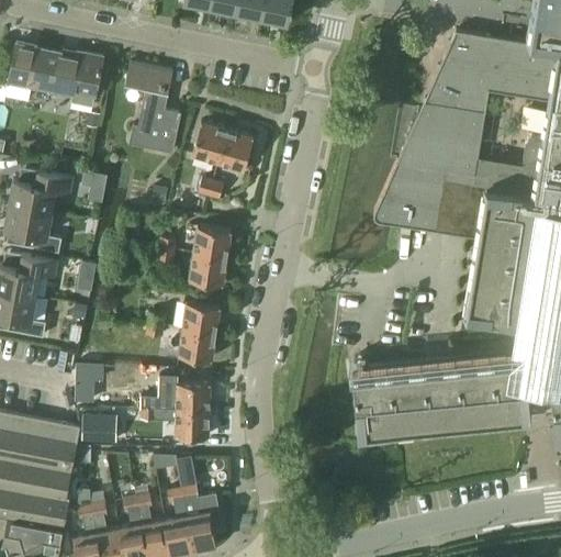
[(184,0),(184,6),(211,11),(212,0),(184,0)]
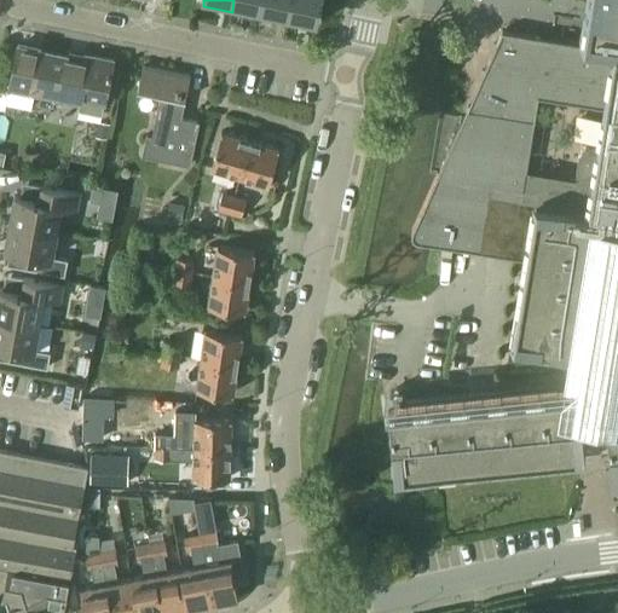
[(234,0),(232,12),(260,17),(264,0),(234,0)]
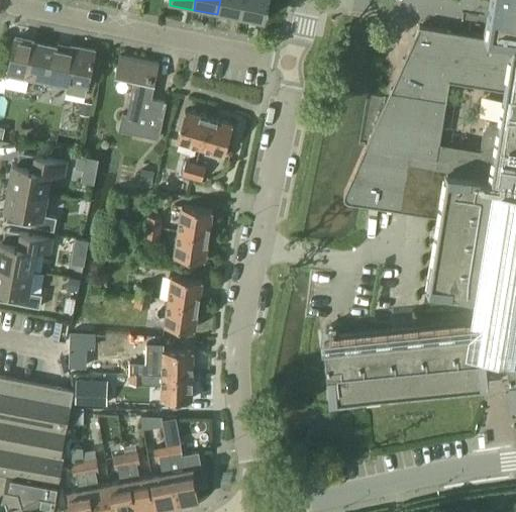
[(220,0),(217,14),(241,19),(244,0),(220,0)]
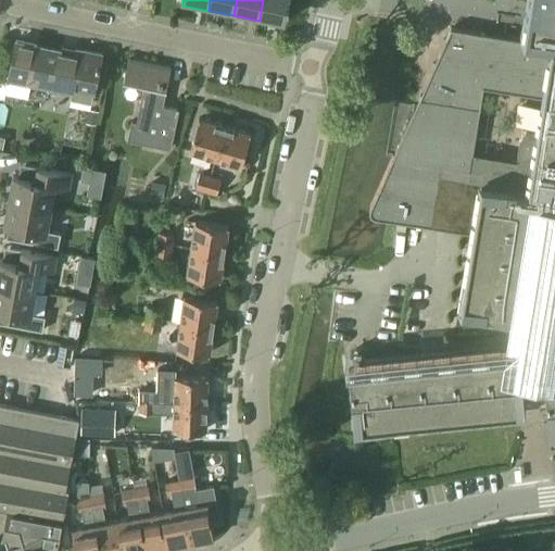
[(263,0),(260,21),(286,26),(290,0),(263,0)]
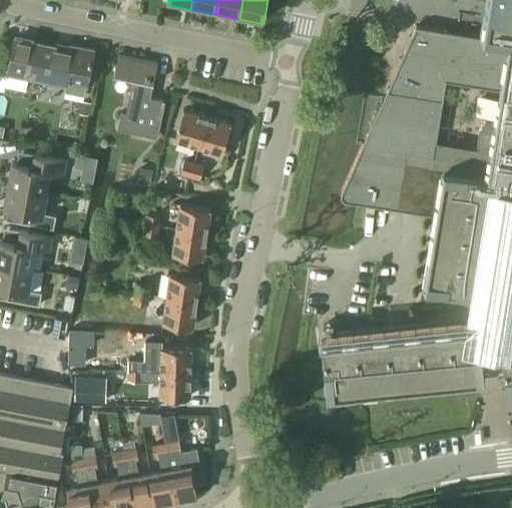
[(511,0),(493,0),(492,10),(496,11),(494,24),(490,23),(487,42),(416,30),(363,149),(338,203),(358,206),(436,220),(442,177),(511,186),(511,0)]
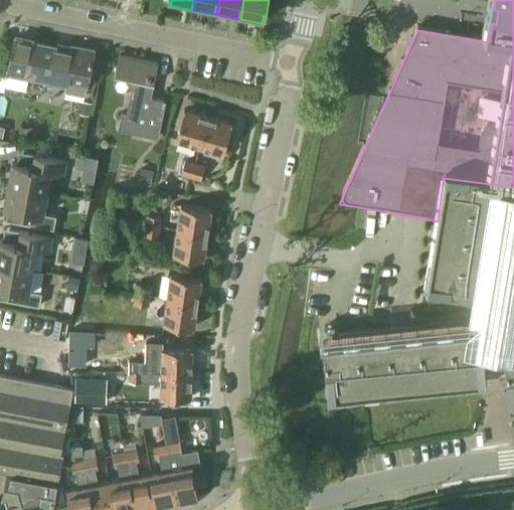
[(70,54),(35,46),(16,42),(5,89),(26,94),(29,81),(67,91),(66,96),(86,100),(88,90),(95,56),(70,50),(70,54)]
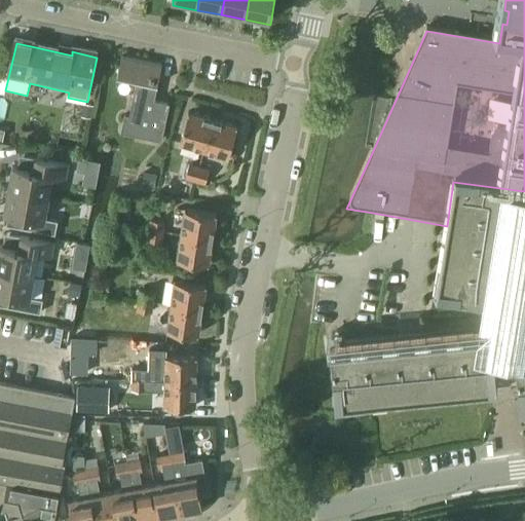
[(161,145),(170,108),(154,105),(162,70),(122,62),(118,81),(138,85),(129,121),(124,120),(121,137),(161,145)]
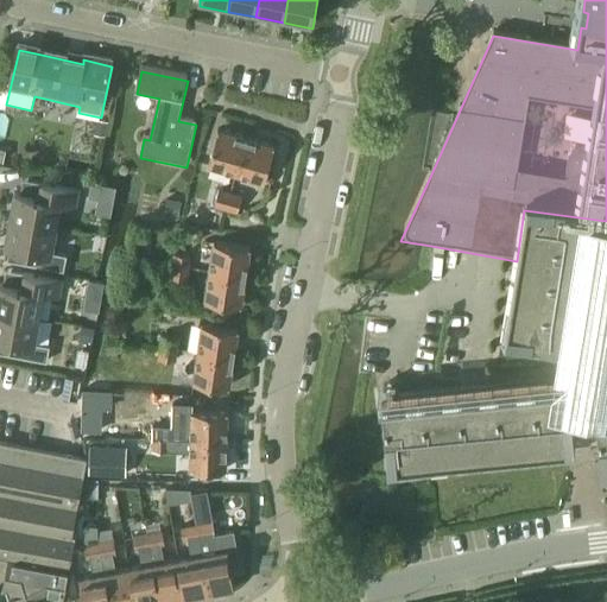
[(96,138),(105,140),(107,126),(99,125),(96,138)]
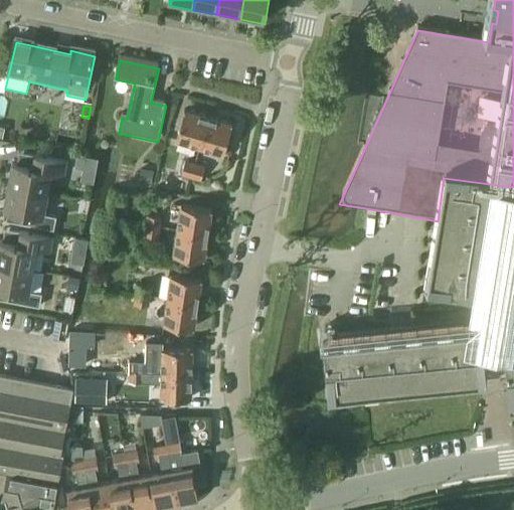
[(200,151),(208,121),(185,114),(176,144),(200,151)]
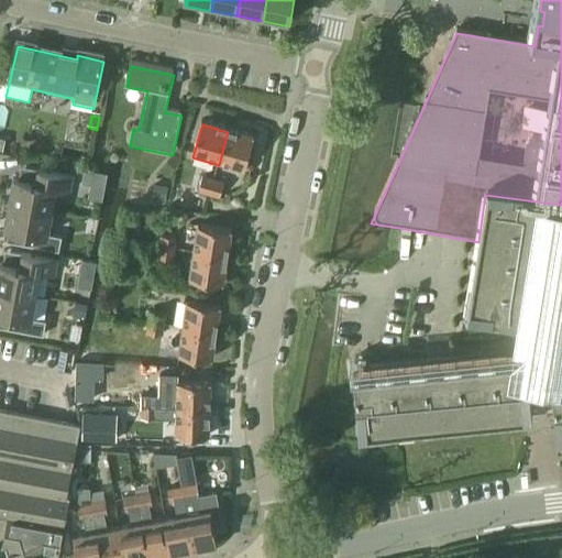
[(254,140),(228,132),(219,165),(245,172),(254,140)]
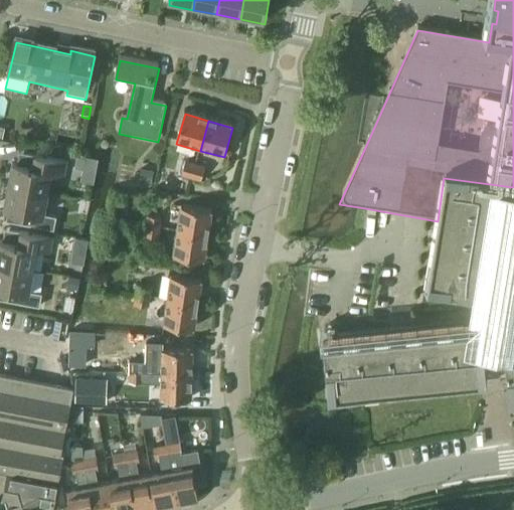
[(9,189),(48,196),(51,180),(58,181),(59,176),(64,177),(67,164),(24,156),(22,168),(13,166),(9,189)]
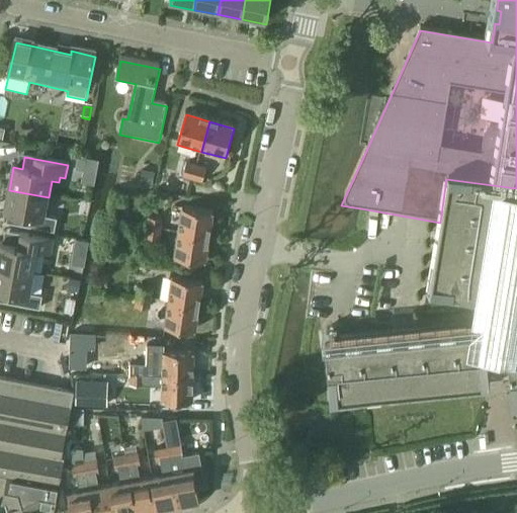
[(78,160),(76,173),(84,174),(97,177),(99,164),(78,160)]
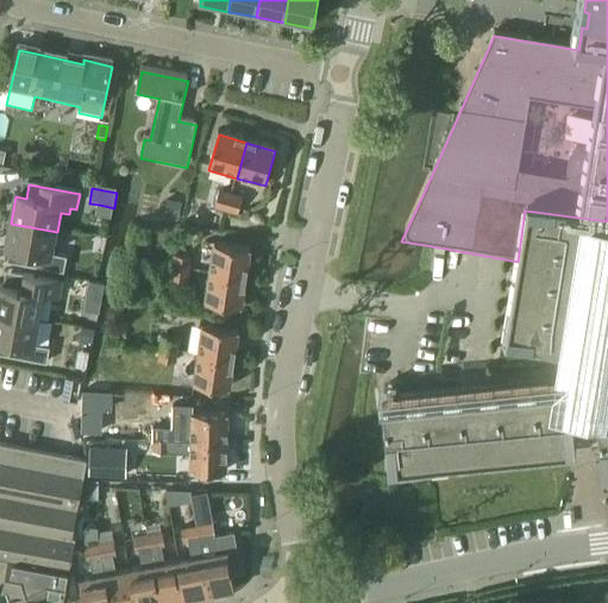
[(217,211),(226,214),(231,199),(220,195),(217,211)]
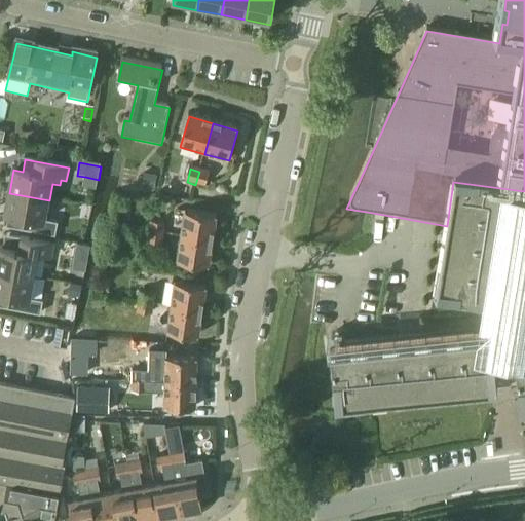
[(199,172),(195,185),(205,188),(210,175),(199,172)]
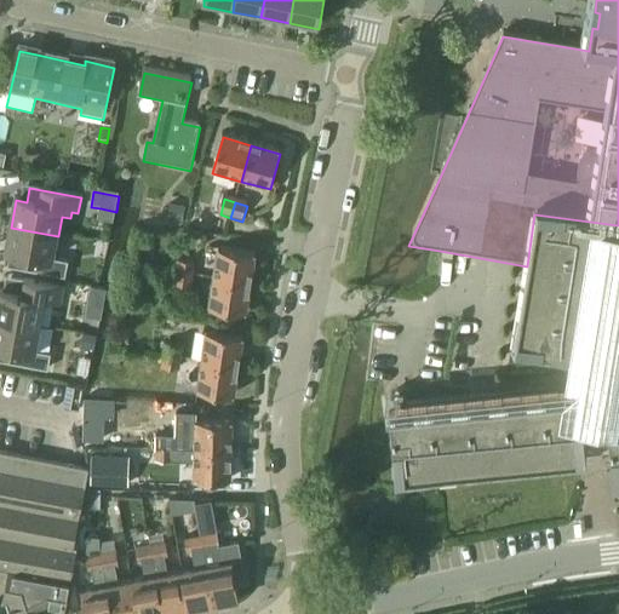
[(166,227),(183,230),(187,212),(171,208),(166,227)]
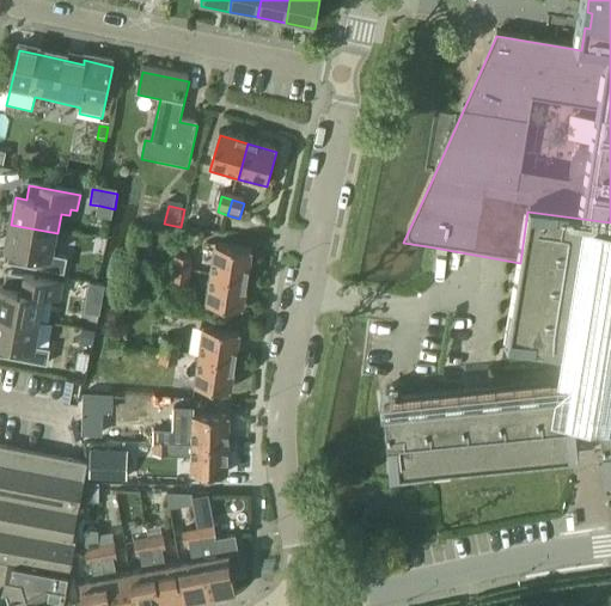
[(610,222),(527,212),(520,263),(507,347),(562,356),(602,363),(610,310),(610,222)]
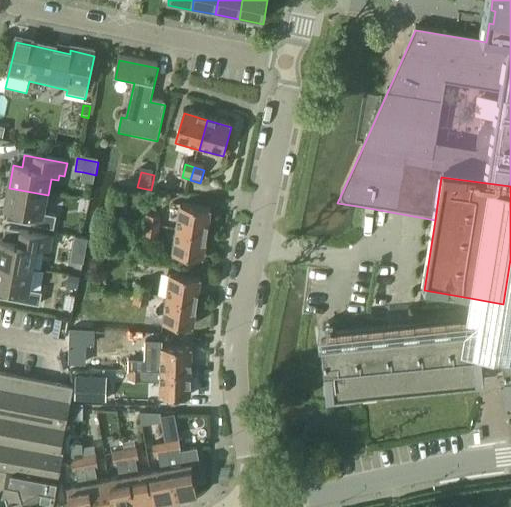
[(44,217),(48,195),(9,188),(4,210),(14,212),(12,224),(54,232),(57,219),(44,217)]
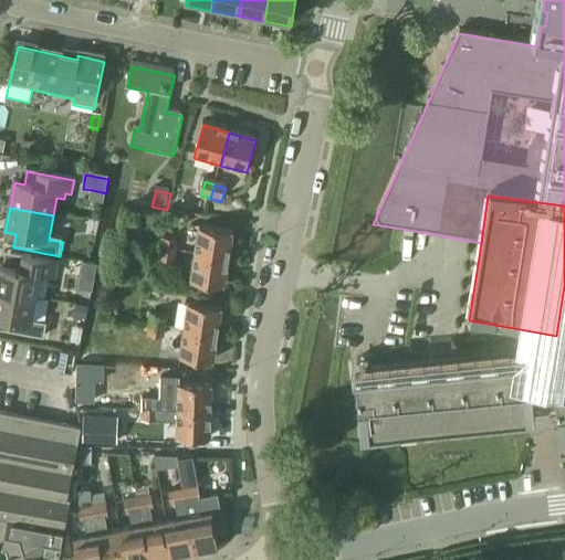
[(200,231),(196,257),(229,262),(232,235),(200,231)]
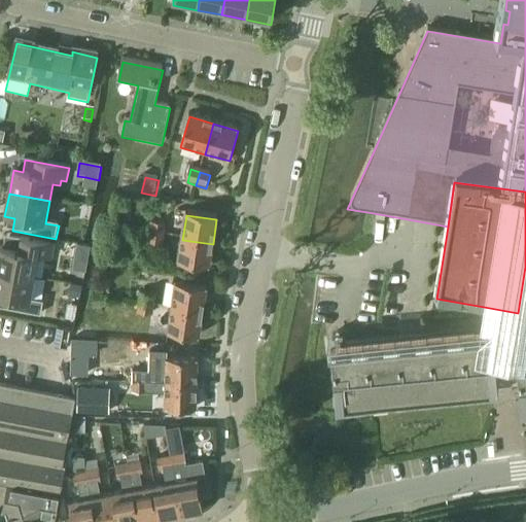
[(150,224),(148,235),(165,238),(167,227),(150,224)]
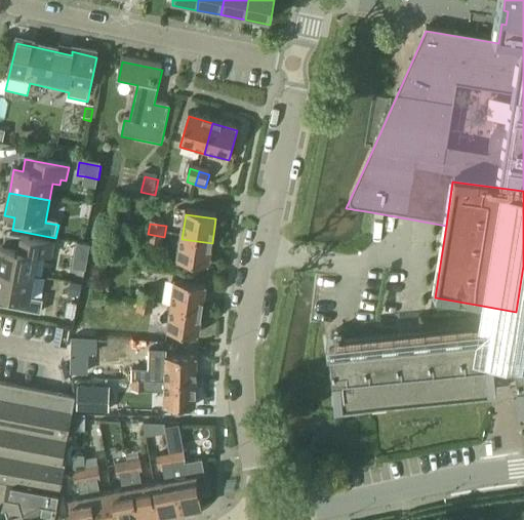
[(162,246),(164,237),(148,234),(147,244),(162,246)]
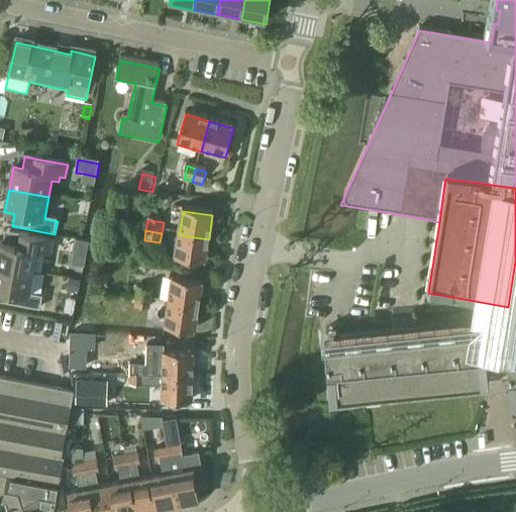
[(0,268),(34,275),(38,253),(50,256),(54,242),(10,234),(8,246),(0,244),(0,268)]
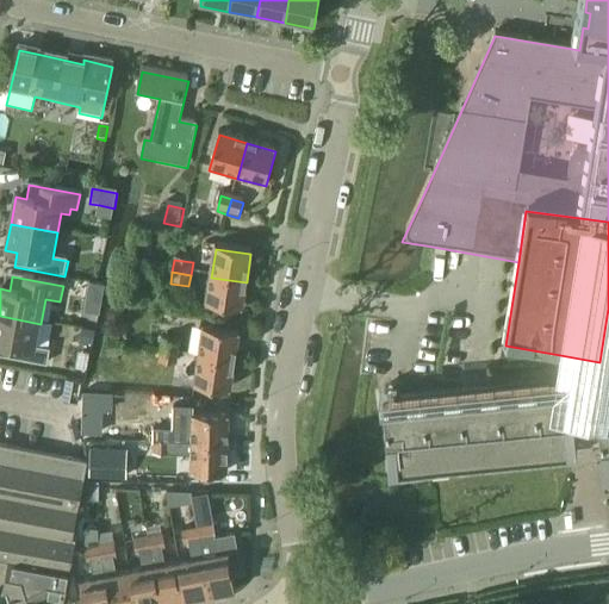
[(247,282),(211,278),(207,306),(242,312),(247,282)]
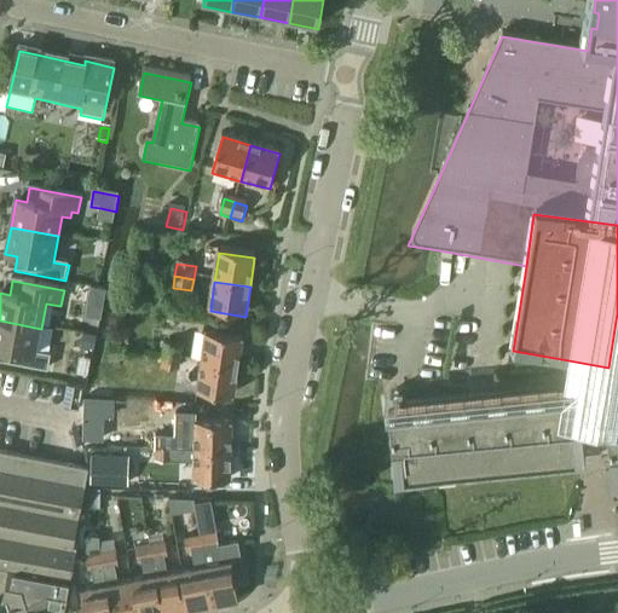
[(91,290),(87,308),(103,311),(107,294),(91,290)]
